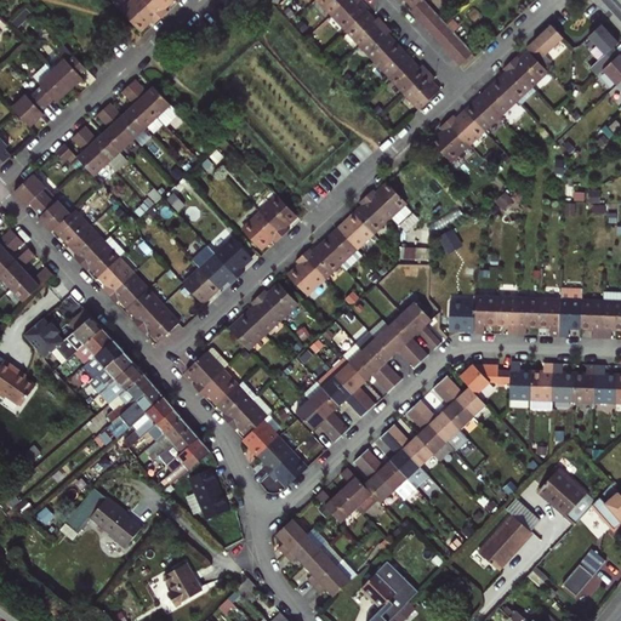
[(148,28),(155,22),(135,0),(132,0),(117,15),(134,34),(144,24),(148,28)]
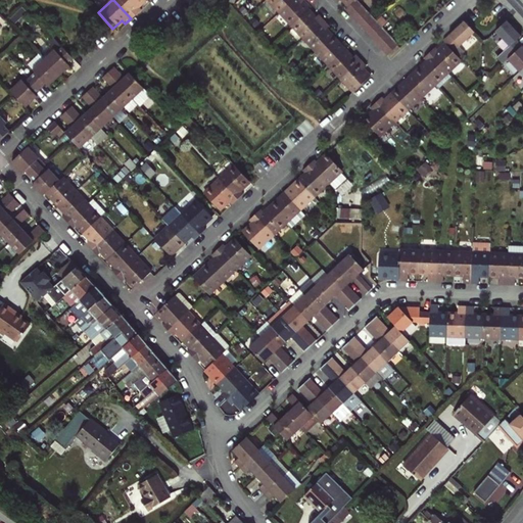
[(134,10),(141,3),(137,0),(113,0),(131,18),(137,13),(134,10)]
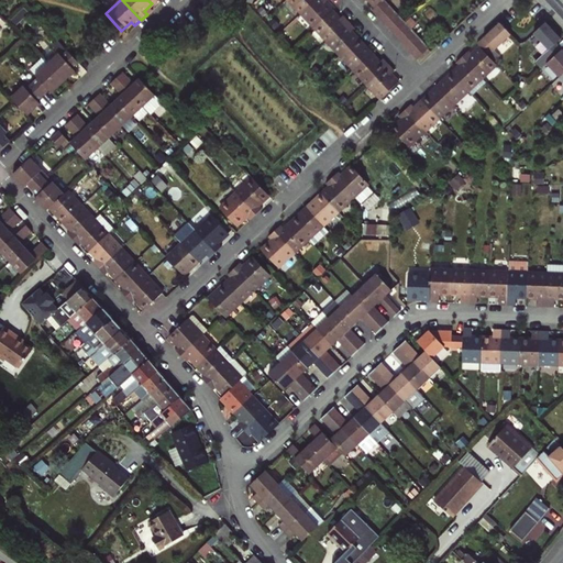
[(287,0),(299,13),(313,0),(287,0)]
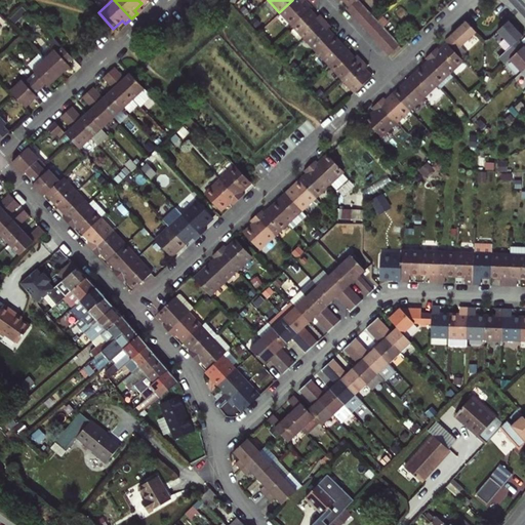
[(292,0),(279,12),(291,26),(308,10),(300,3),(303,0),(292,0)]
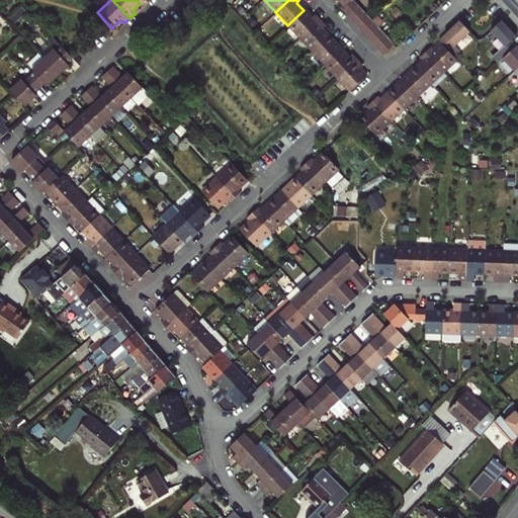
[(341,9),(346,15),(357,5),(352,0),(351,0),(344,6),(341,9)]
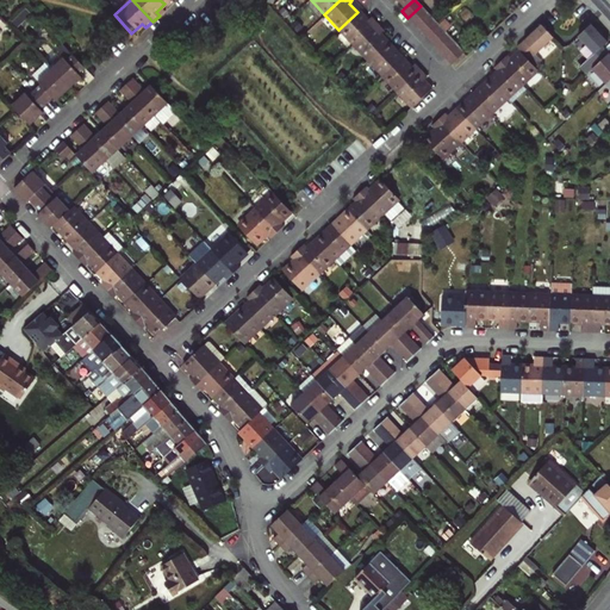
[(408,18),(414,24),(427,12),(421,6),(408,18)]
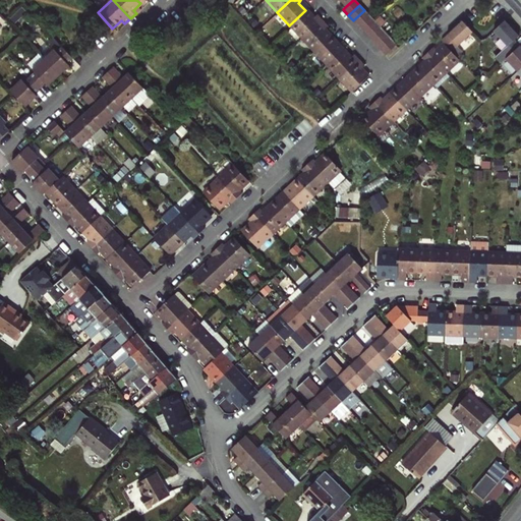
[(289,25),(301,39),(321,20),(316,15),(312,18),(305,10),(289,25)]
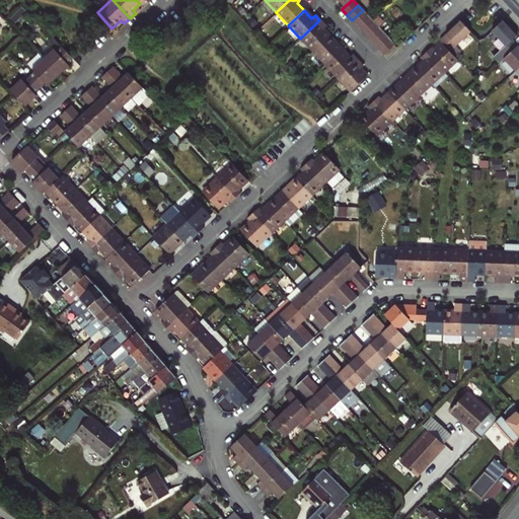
[(352,20),(357,26),(368,16),(363,10),(352,20)]
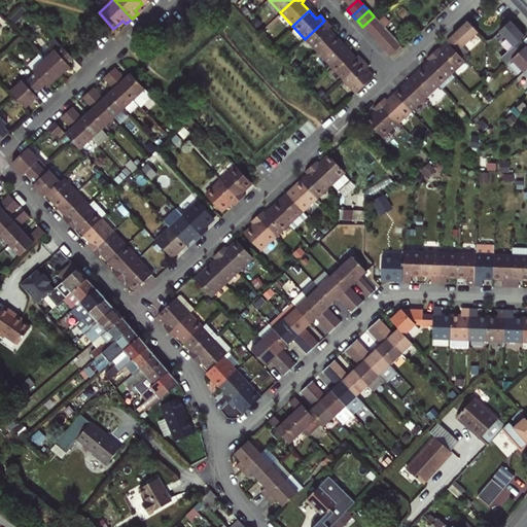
[(362,27),(369,33),(379,23),(378,21),(374,16),(362,27)]
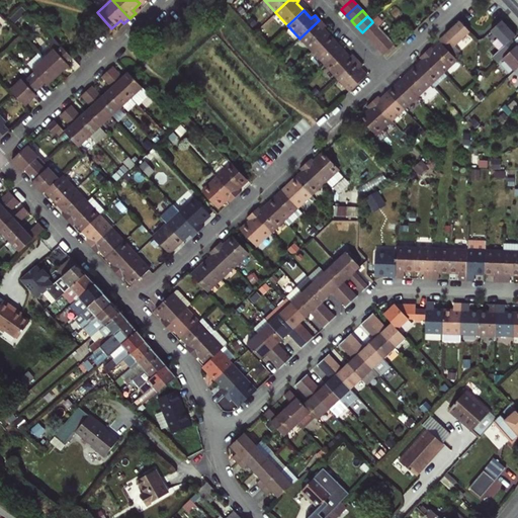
[(299,38),(312,52),(327,36),(321,30),(325,26),(319,20),(299,38)]
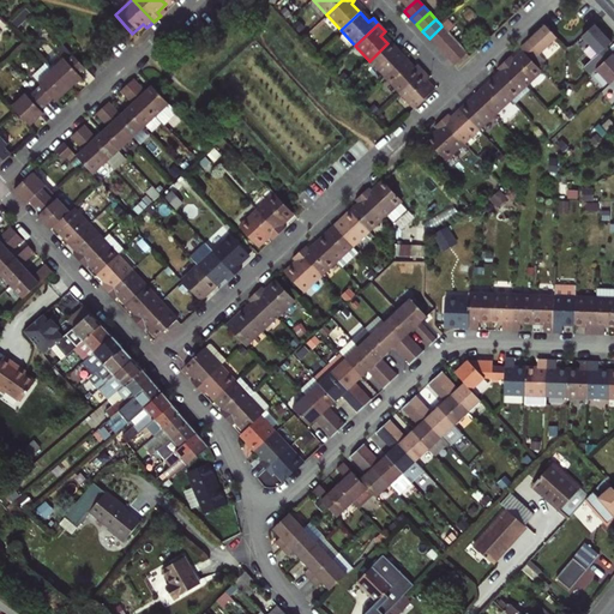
[(429,38),(435,44),(449,34),(441,26),(429,38)]
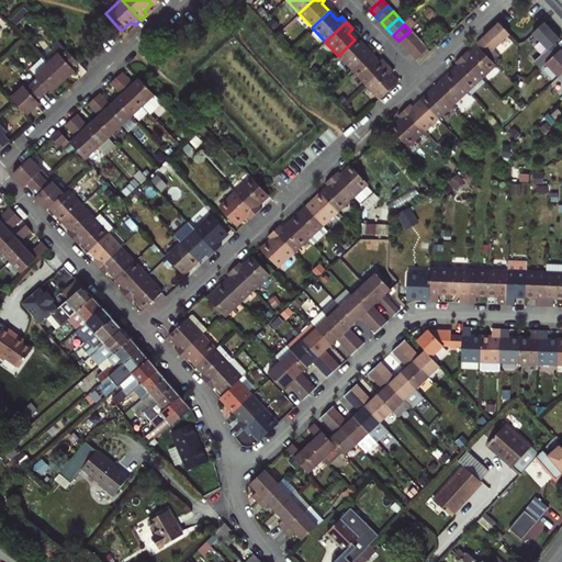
[(480,47),(487,57),(509,37),(498,24),(476,44),(480,47)]
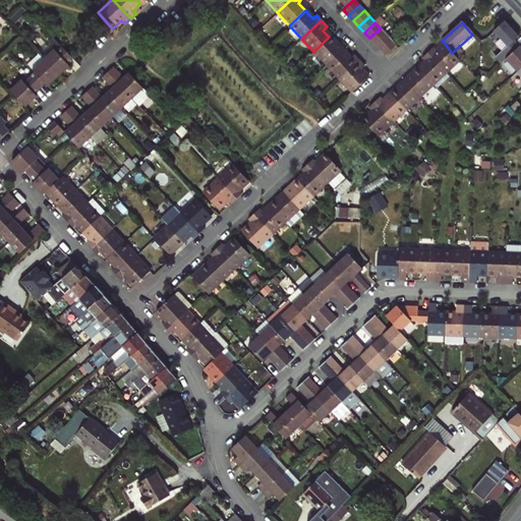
[(520,48),(517,44),(520,41),(507,24),(496,35),(508,49),(505,52),(497,59),(503,66),(507,62),(511,59),(520,49),(520,48)]
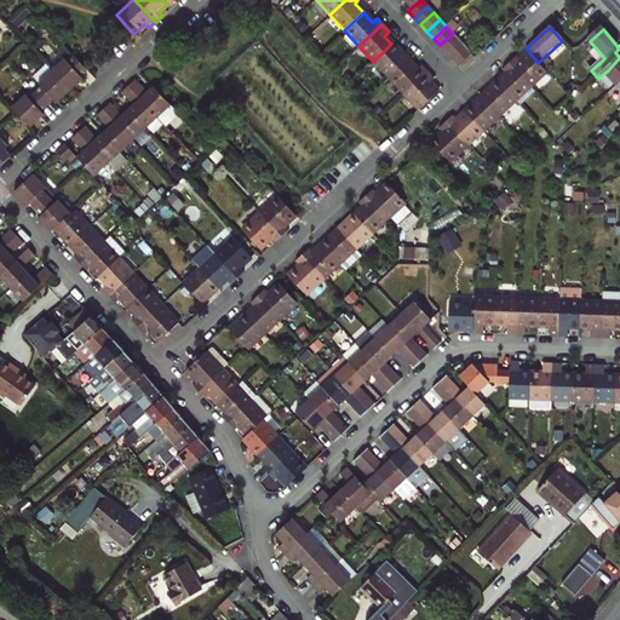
[(440,45),(446,52),(459,40),(453,34),(440,45)]
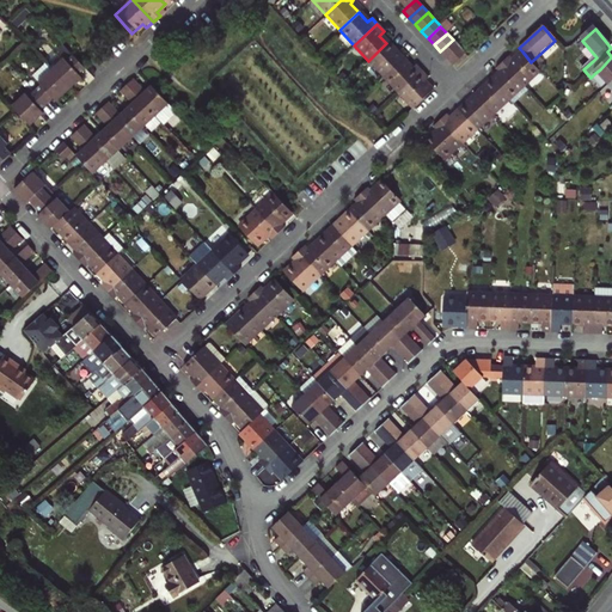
[(440,51),(446,57),(459,46),(453,40),(440,51)]
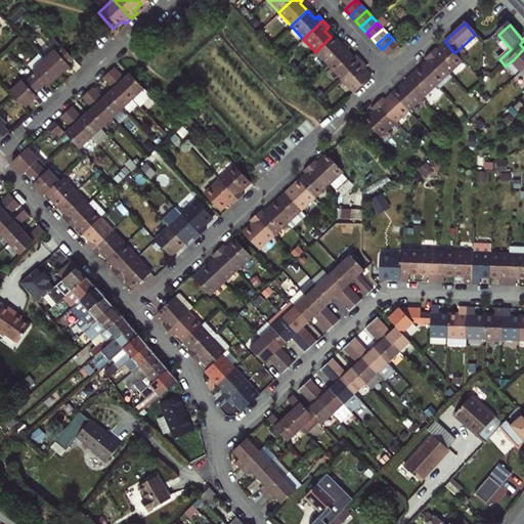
[(315,52),(328,67),(344,51),(331,37),(315,52)]
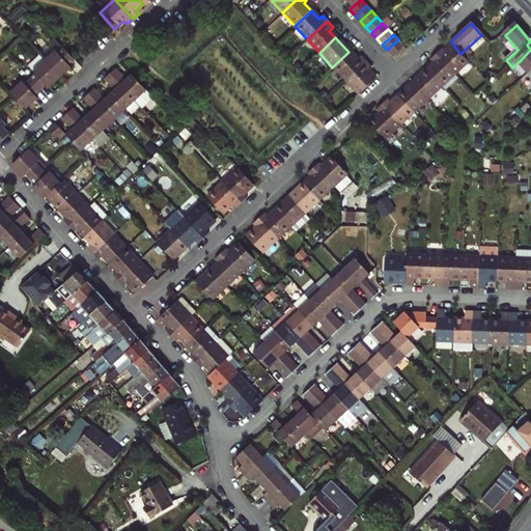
[(387,50),(392,56),(402,46),(403,45),(398,39),(387,50)]
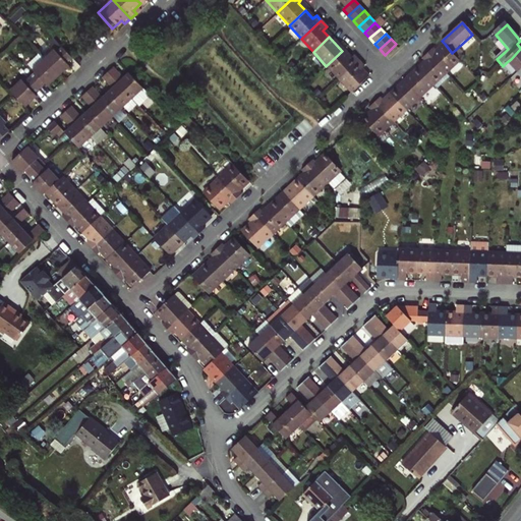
[(446,72),(459,61),(452,53),(445,44),(437,51),(435,48),(428,53),(446,72)]
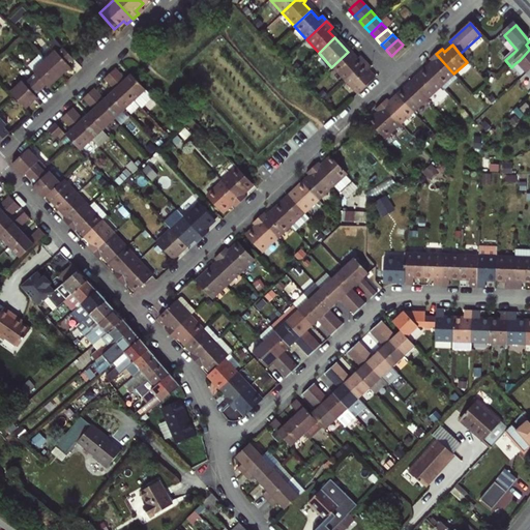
[(57,80),(69,68),(66,65),(71,60),(70,59),(60,49),(55,54),(53,51),(41,62),(57,80)]
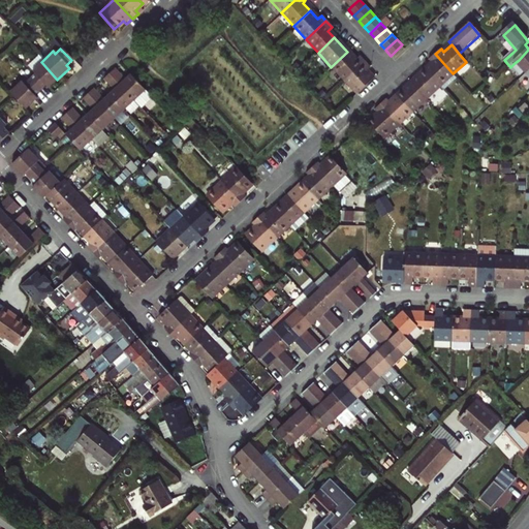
[(515,63),(526,76),(528,72),(528,50),(519,60),(515,63)]
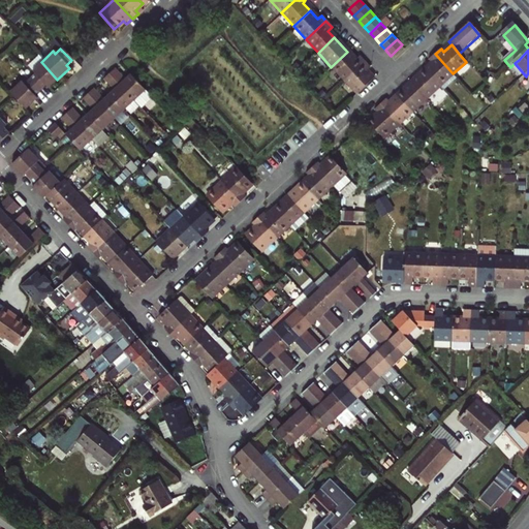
[(331,67),(343,81),(364,62),(359,56),(354,60),(347,52),(331,67)]
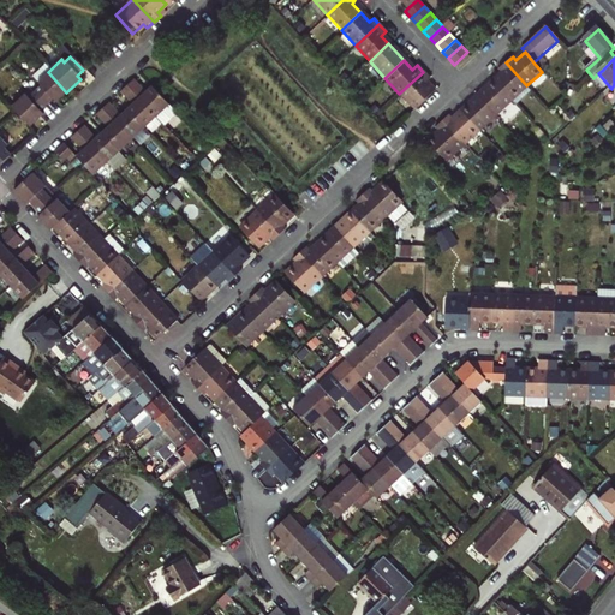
[(531,90),(526,85),(506,63),(499,69),(502,73),(494,81),(512,100),(515,105),(531,90)]
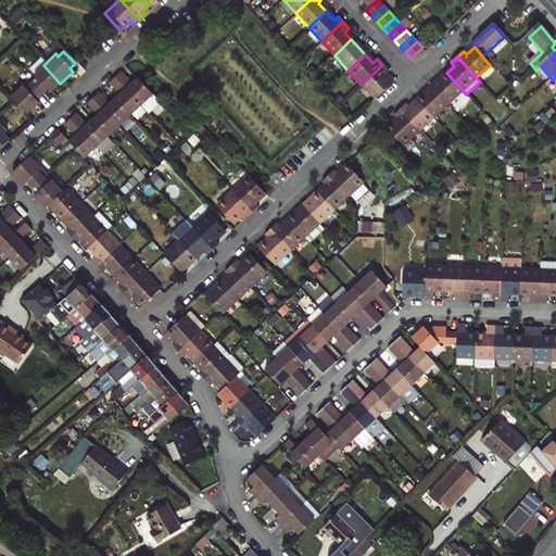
[(46,91),(48,95),(60,84),(43,65),(38,60),(26,71),(34,80),(28,86),(39,98),(46,91)]
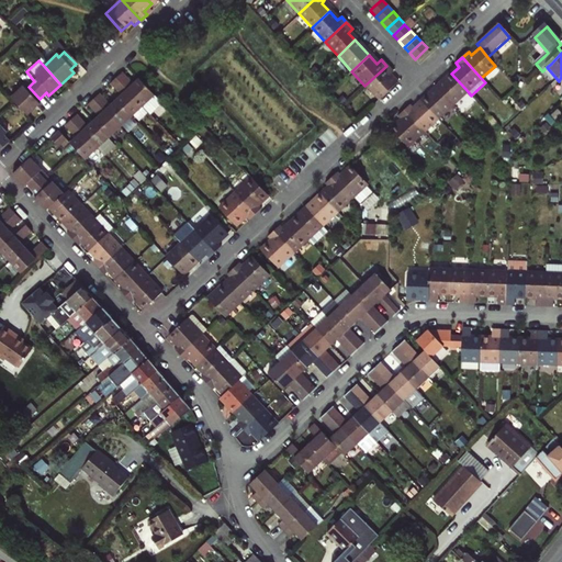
[(364,86),(379,101),(396,85),(389,76),(392,72),(386,66),(364,86)]
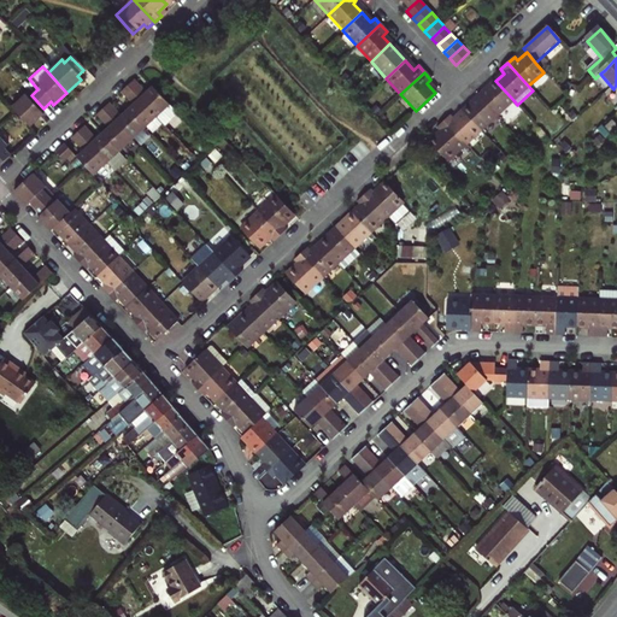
[(156,117),(169,105),(153,89),(151,87),(145,92),(131,80),(125,87),(156,117)]
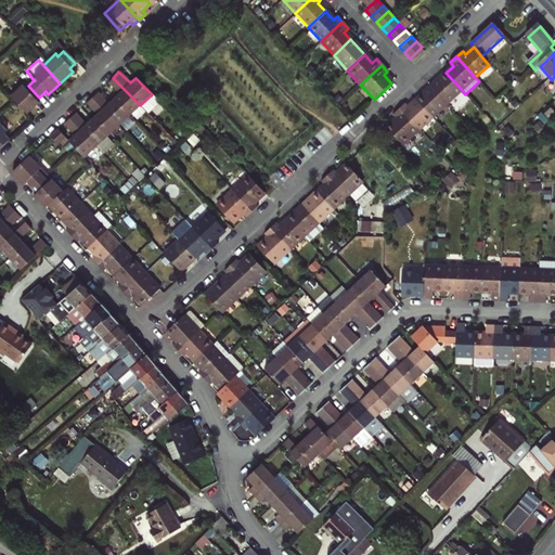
[(447,103),(462,90),(446,73),(431,86),(447,103)]
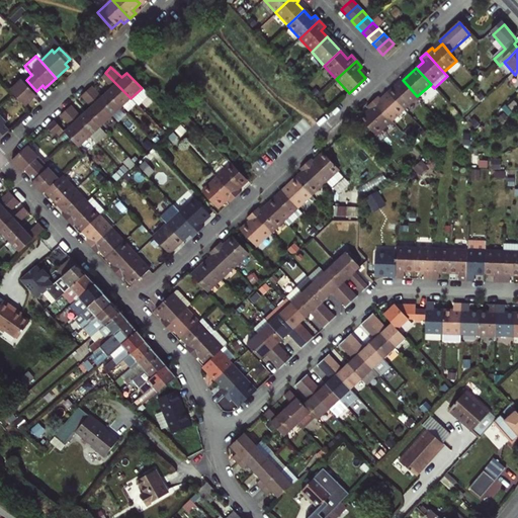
[(120,108),(131,98),(105,73),(100,77),(110,88),(105,93),(120,108)]
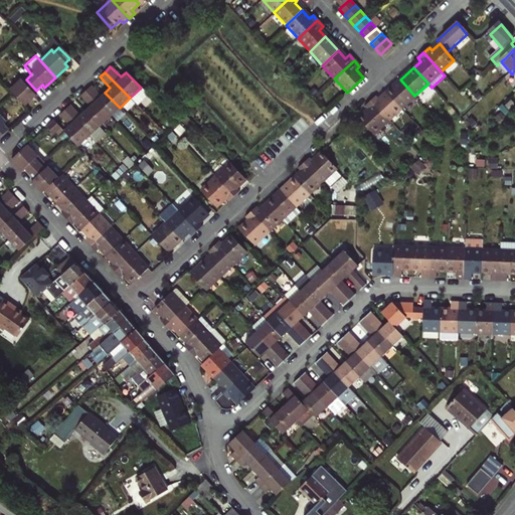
[(34,98),(32,95),(36,91),(26,79),(24,76),(8,92),(13,97),(24,108),(34,98)]
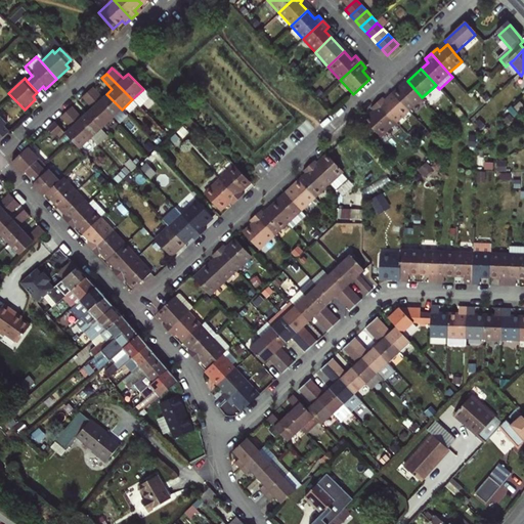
[(407,111),(422,97),(407,81),(392,94),(407,111)]
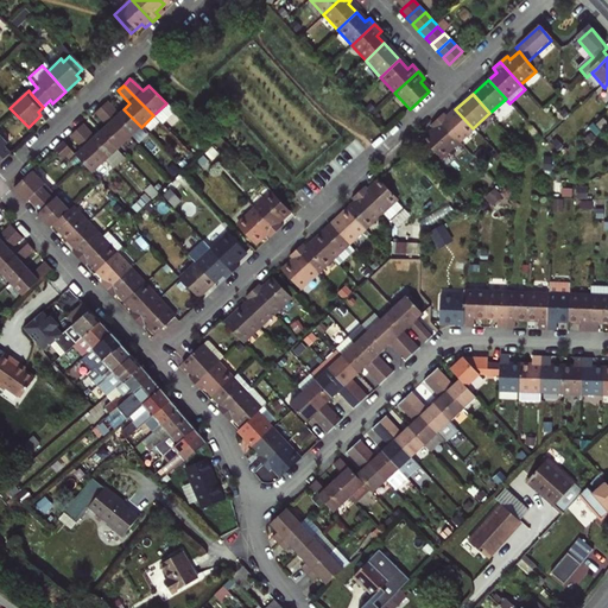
[(128,139),(141,127),(124,109),(118,114),(106,102),(99,108),(128,139)]
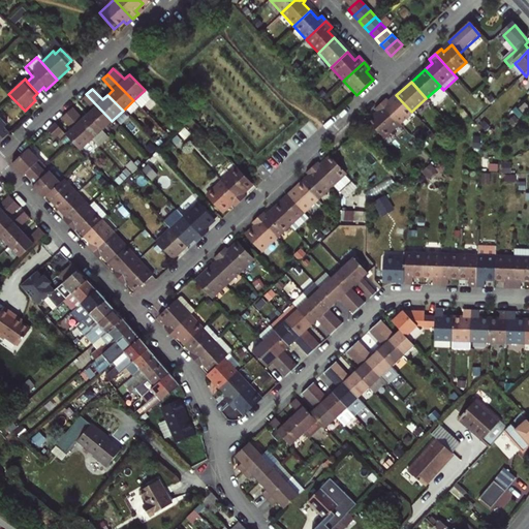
[(100,133),(112,121),(86,94),(81,100),(91,111),(85,117),(100,133)]
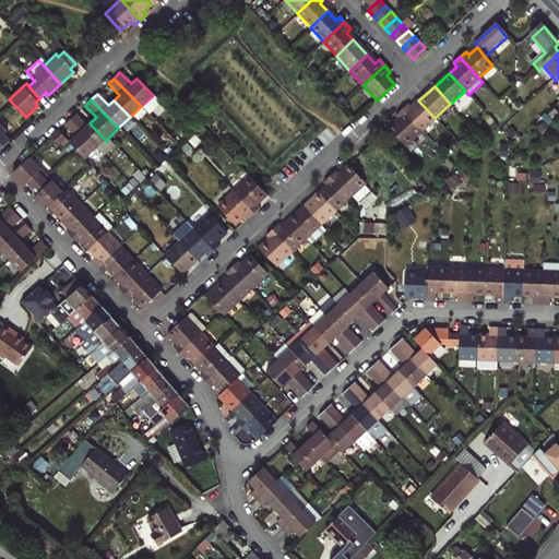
[(421,130),(435,118),(418,100),(411,107),(408,104),(402,109),(421,130)]
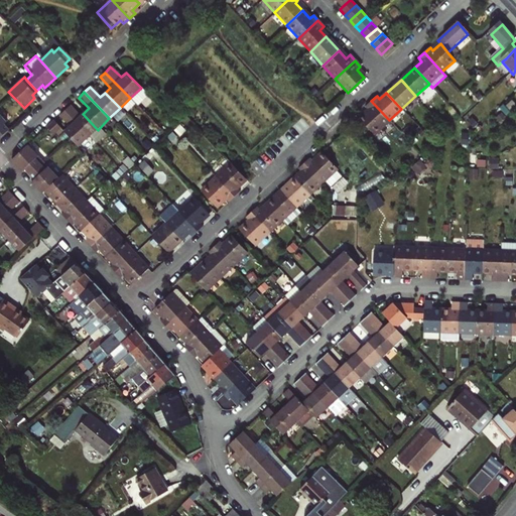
[(359,118),(374,134),(389,120),(371,101),(365,106),(368,110),(359,118)]
